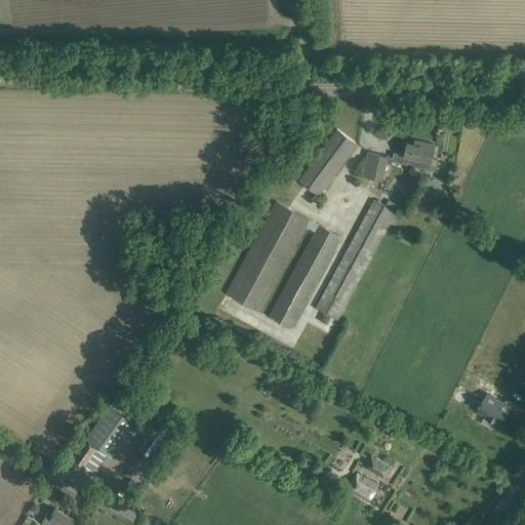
[(299,180),(305,185),(319,195),(351,152),(357,144),(337,128),(334,132),(299,180)]
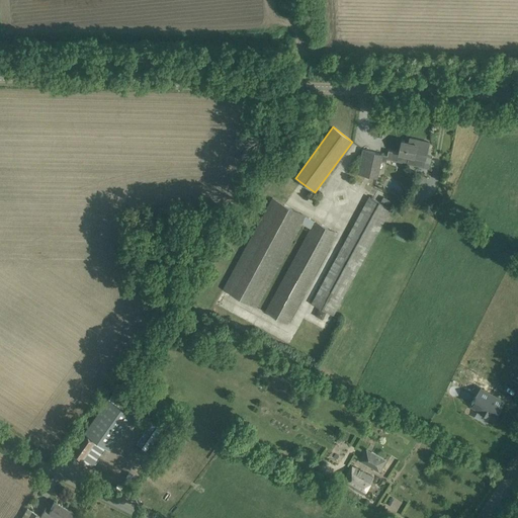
[(362,150),(360,160),(357,174),(377,178),(380,160),(386,161),(386,159),(430,168),(432,157),(426,156),(429,143),(410,138),(409,143),(402,141),(399,153),(389,150),(387,155),(362,150)]
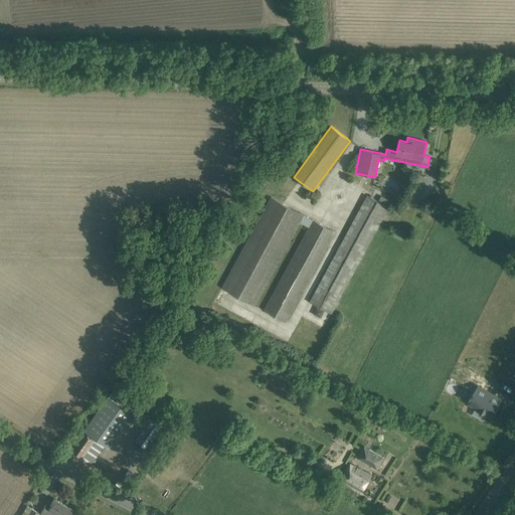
[(389,207),(378,201),(367,195),(309,302),(331,314),(389,207)]
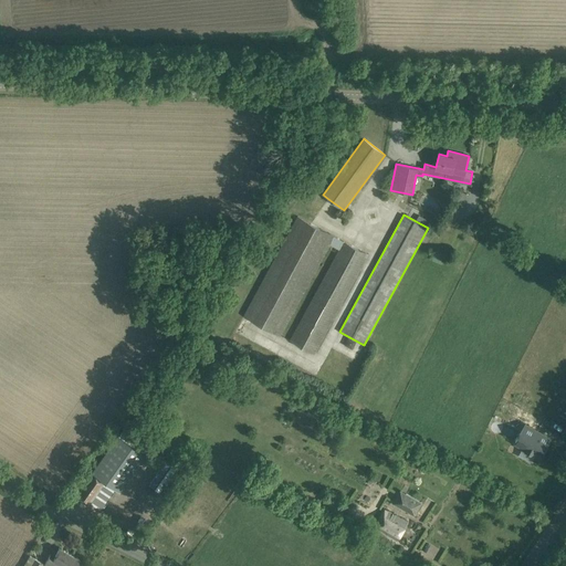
[(329,244),(335,236),(297,216),(244,316),(281,336),(329,244)]
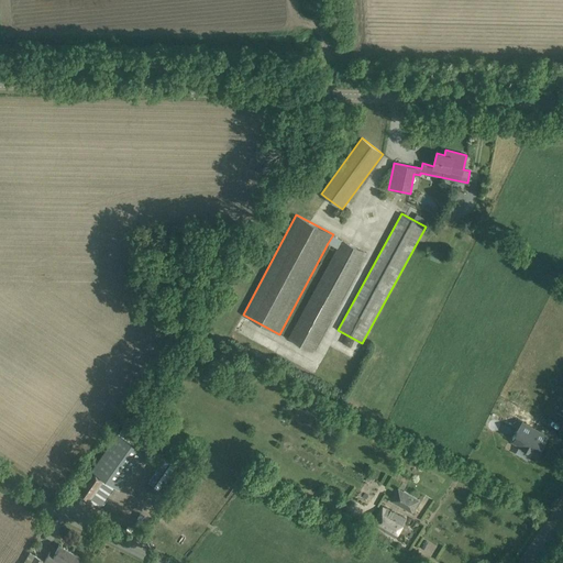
[(366,253),(333,234),(328,243),(337,249),(288,339),(313,352),(366,253)]
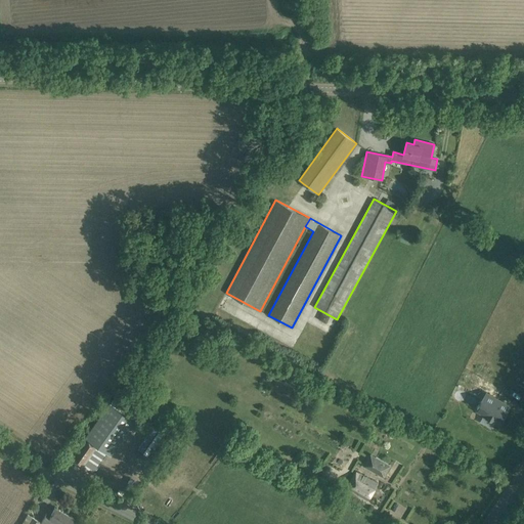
[(486,393),(477,409),(486,415),(486,416),(493,421),(494,420),(500,423),(510,406),(486,393)]
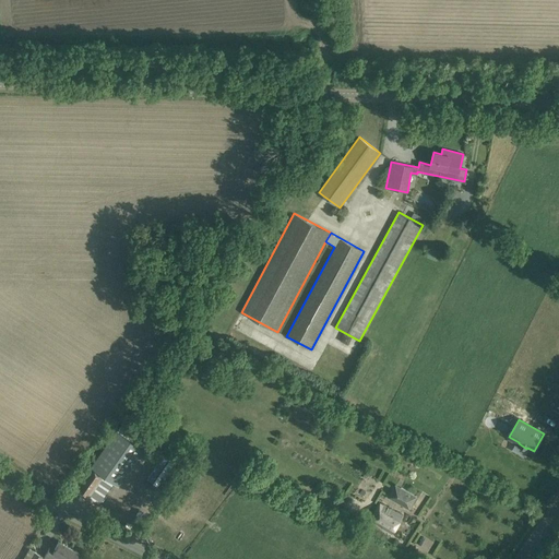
[(93,466),(75,489),(97,506),(114,482),(119,485),(145,449),(119,430),(117,429),(91,465),(93,466)]
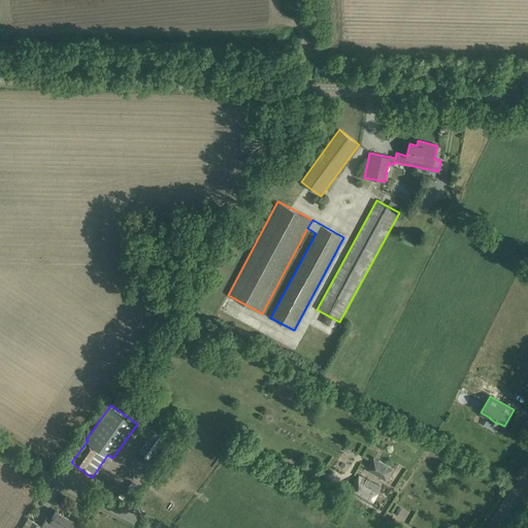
[(145,410),(153,415),(156,408),(149,405),(145,410)]
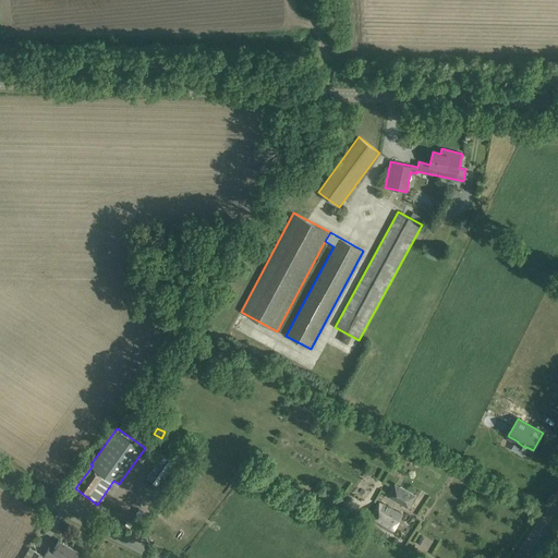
[(161,447),(179,457),(182,450),(165,440),(161,447)]
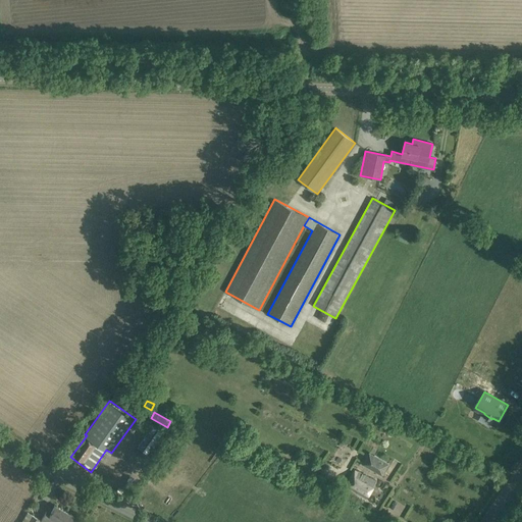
[(381,474),(387,463),(369,454),(363,464),(381,474)]
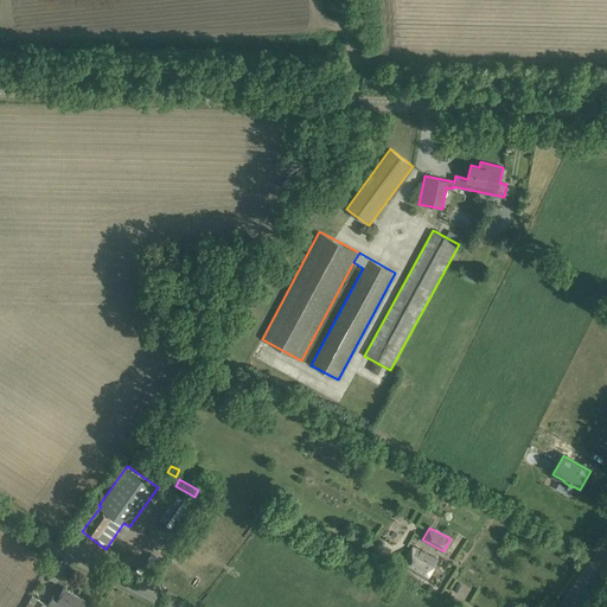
[(438,560),(427,554),(413,547),(402,566),(427,579),(438,560)]
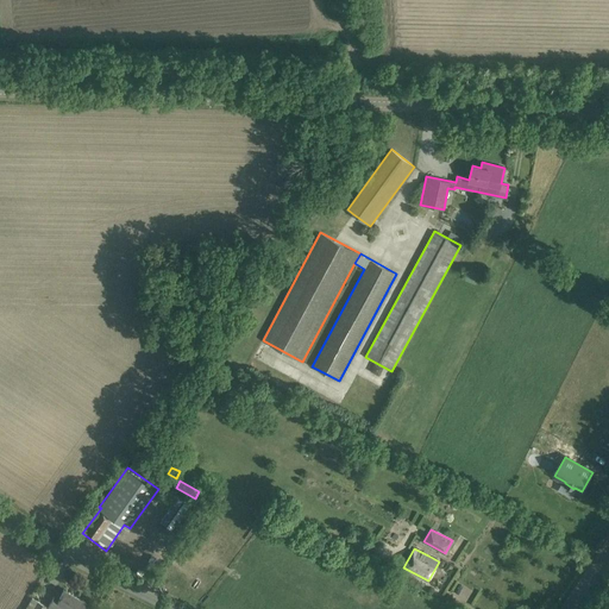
[(63,589),(58,597),(55,595),(48,608),(49,608),(81,608),(86,602),(63,589)]
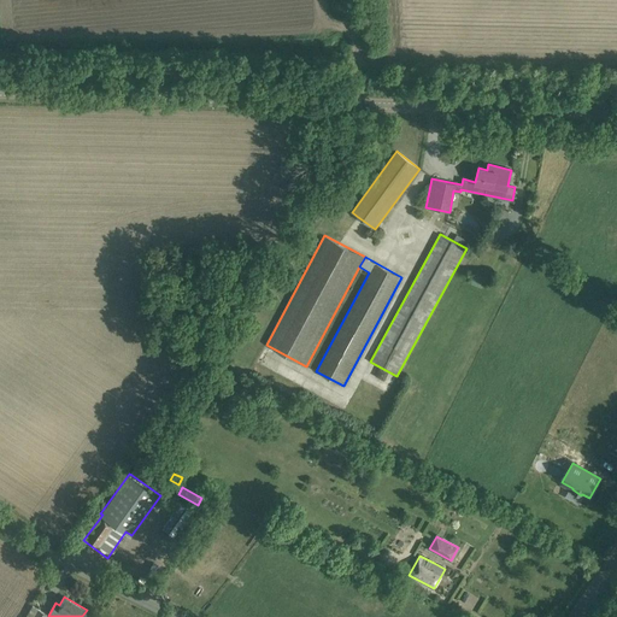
[(45,616),(47,613),(33,606),(25,616),(45,616)]
